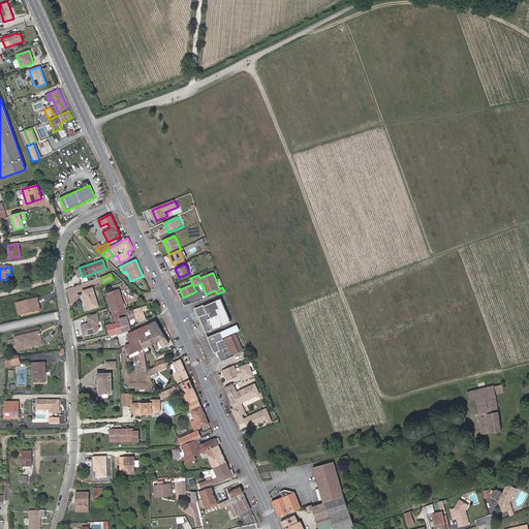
[(98,307),(92,288),(83,290),(88,310),(98,307)]
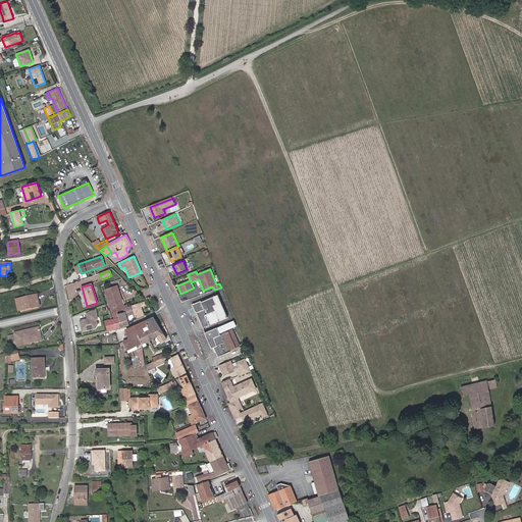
[(121,306),(119,300),(121,300),(117,285),(105,291),(114,317),(118,316),(116,312),(122,310),(122,309),(121,306)]
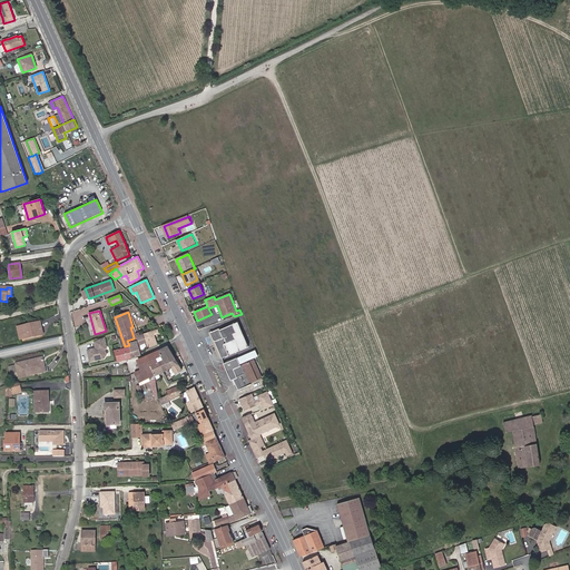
[(248,346),(238,322),(219,330),(218,328),(209,332),(213,340),(214,341),(222,359),(248,346)]
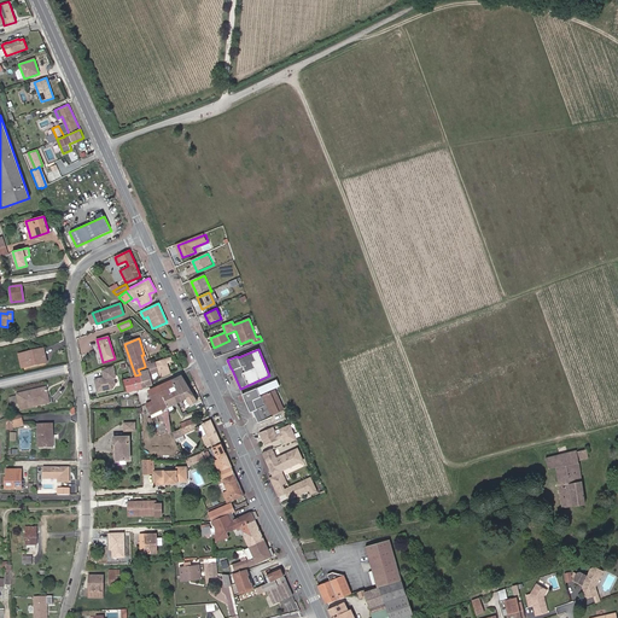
[(46,362),(44,350),(31,353),(31,355),(19,357),(22,368),(46,362)]
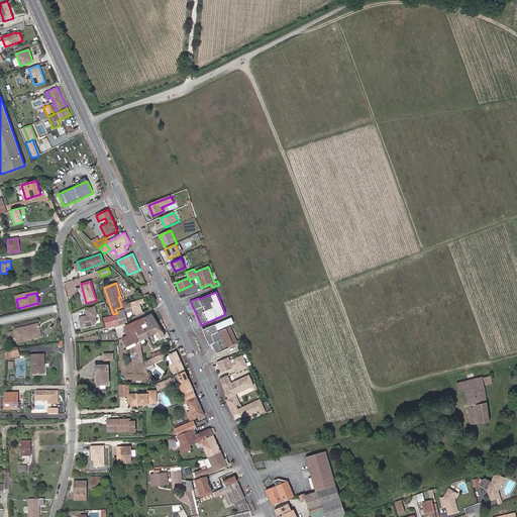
[(142,311),(139,304),(144,302),(142,299),(138,300),(129,303),(132,311),(133,315),(142,311)]
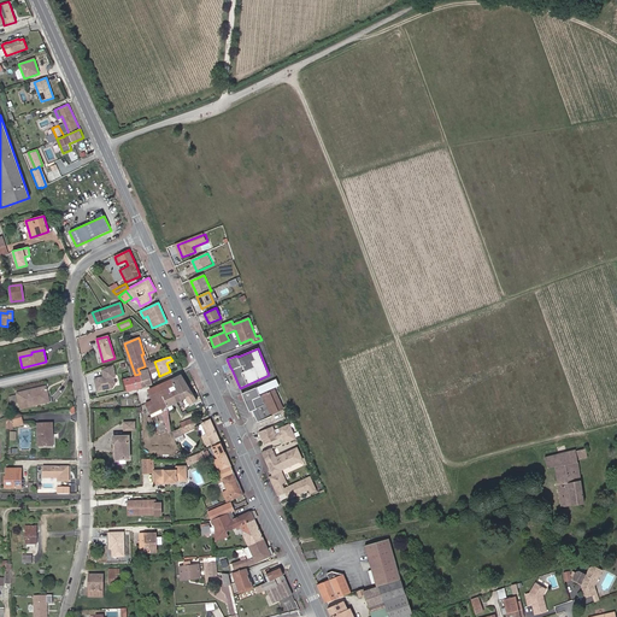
[(151,378),(150,375),(158,371),(154,362),(151,363),(146,364),(146,369),(139,370),(141,376),(139,376),(142,388),(153,385),(151,380),(151,378)]
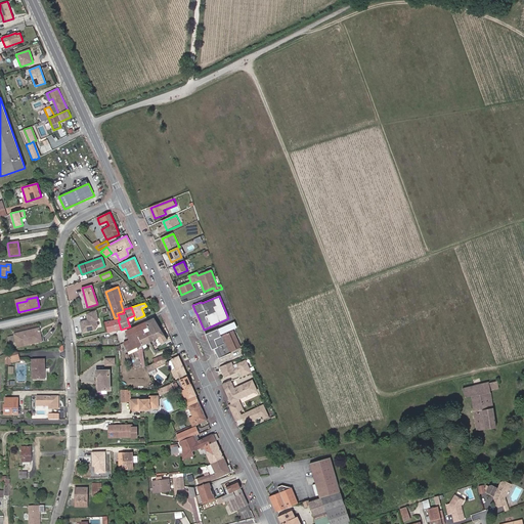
[(96,310),(87,313),(87,318),(89,317),(89,319),(88,320),(80,321),(82,332),(95,330),(97,325),(96,321),(98,319),(96,310)]
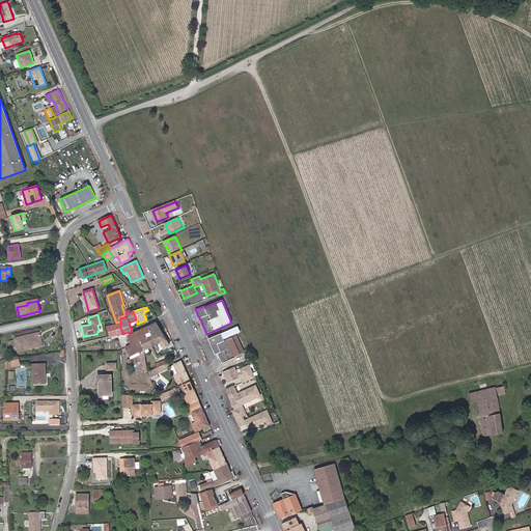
[(148,336),(161,330),(156,323),(148,327),(128,336),(131,344),(126,346),(129,353),(143,345),(142,339),(148,336)]
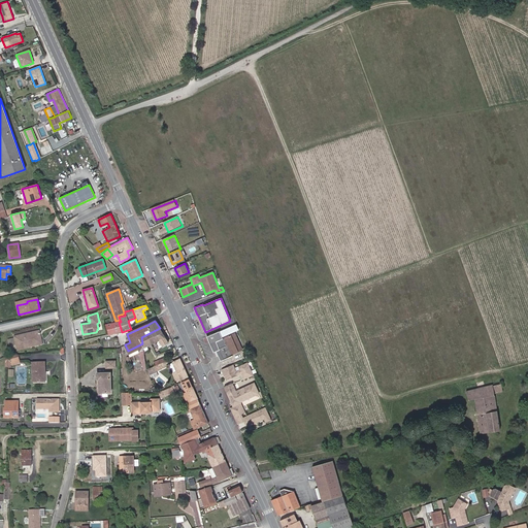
[(114,332),(114,333),(122,332),(119,322),(112,324),(105,325),(108,334),(114,332)]
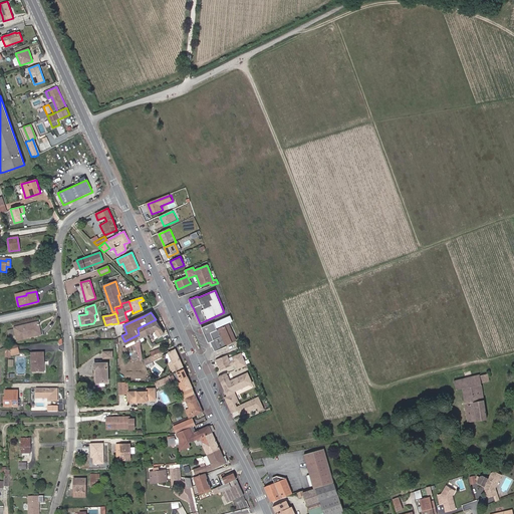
[(236,340),(228,324),(217,329),(216,327),(232,320),(230,316),(214,322),(201,327),(208,342),(210,341),(215,351),(226,346),(226,345),(236,340)]
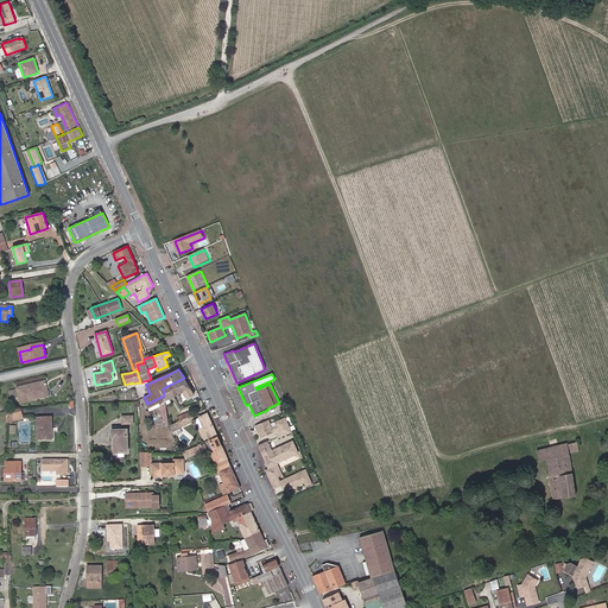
[(184,378),(170,385),(175,396),(183,392),(188,398),(194,394),(184,378)]
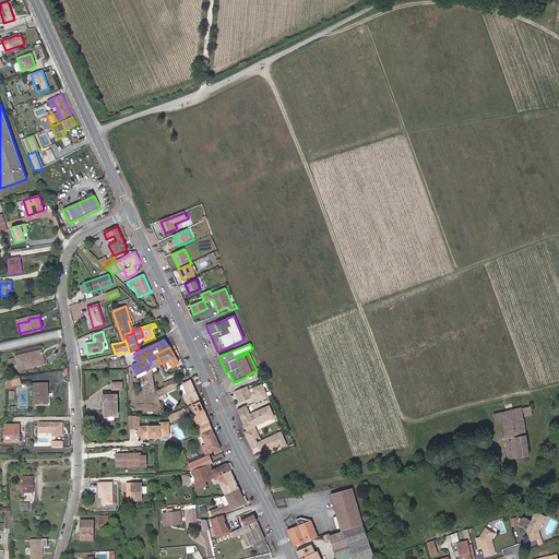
[(45,365),(42,352),(15,357),(19,370),(45,365)]
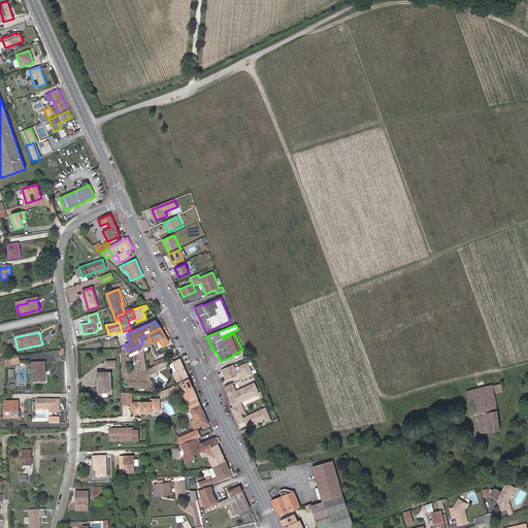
[(152,343),(147,334),(141,337),(142,343),(143,351),(147,349),(146,347),(152,343)]
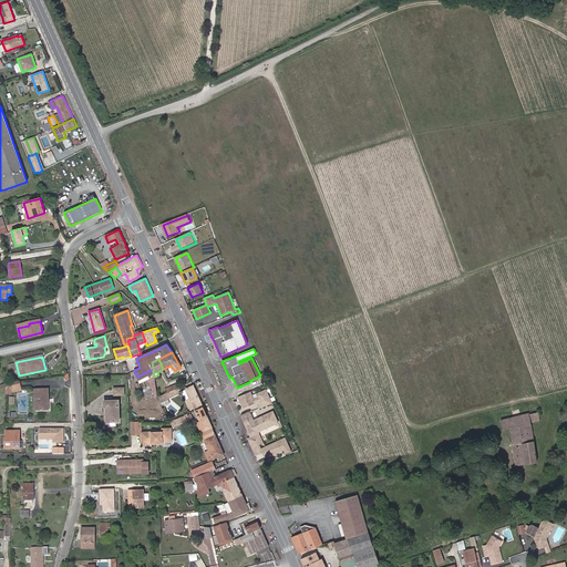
[(154,377),(153,369),(137,377),(140,382),(148,379),(151,387),(155,385),(154,377)]
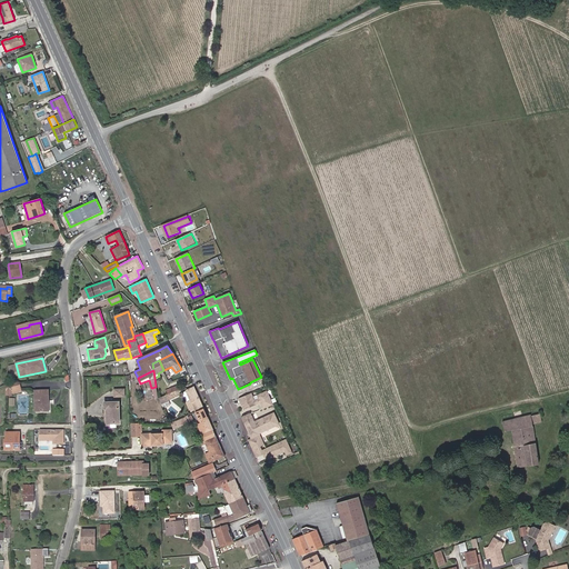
[(21,391),(19,382),(6,386),(6,396),(11,396),(12,393),(21,391)]
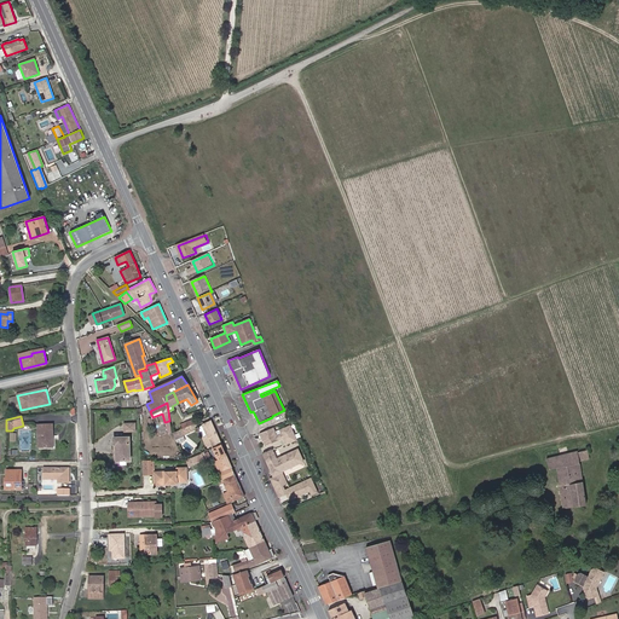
[(181,429),(195,423),(196,423),(194,420),(180,426),(181,429)]
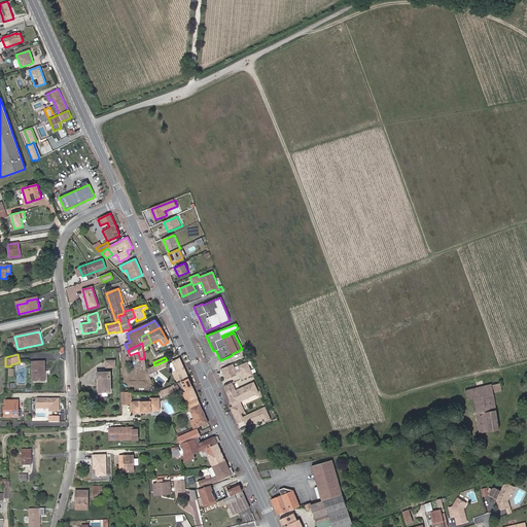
[(188,378),(179,358),(172,361),(172,362),(176,371),(173,373),(172,373),(176,381),(180,379),(181,381),(188,378)]
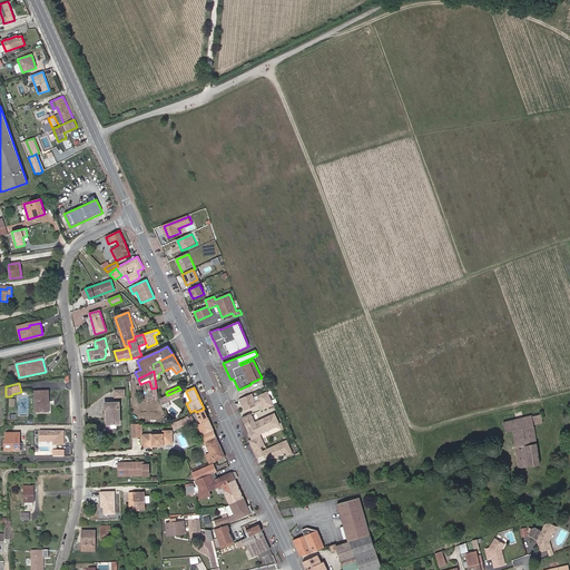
[(182,394),(179,390),(167,395),(166,395),(168,401),(182,394)]
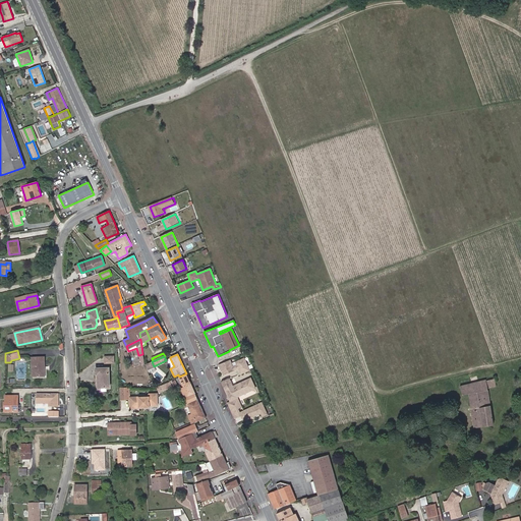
[(223,375),(238,368),(240,374),(249,370),(244,357),(235,361),(236,365),(233,366),(230,359),(219,364),(223,375)]
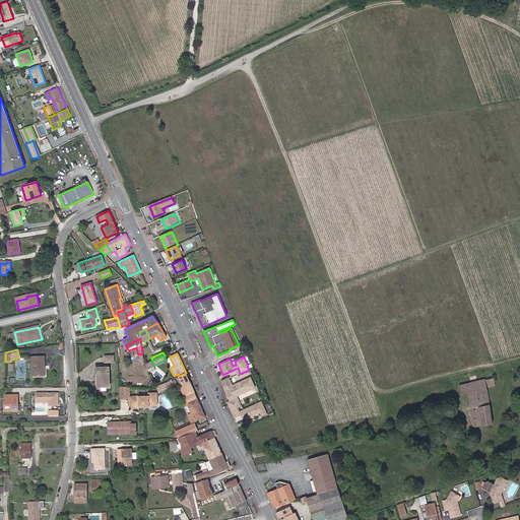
[(45,377),(44,358),(31,358),(33,377),(45,377)]
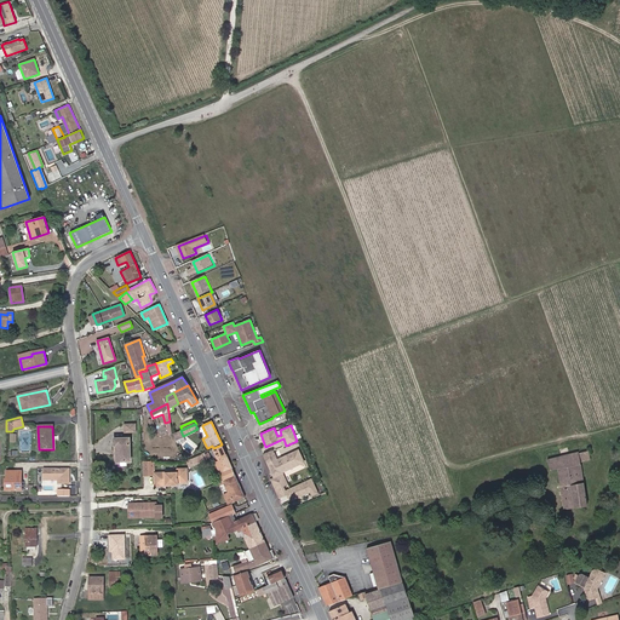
[(130,460),(130,438),(116,438),(114,438),(114,445),(116,445),(118,460),(130,460)]
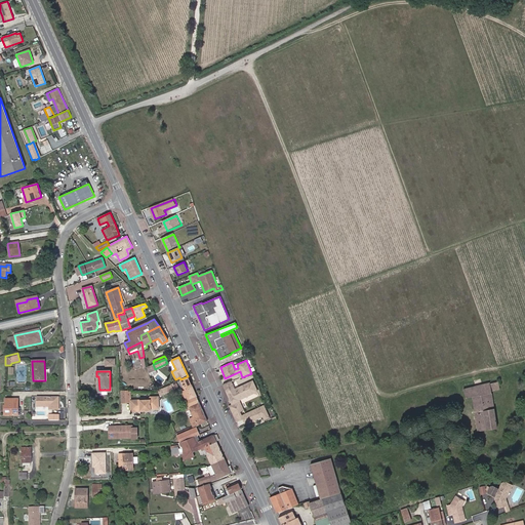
[(192,387),(188,376),(180,379),(185,391),(192,387)]
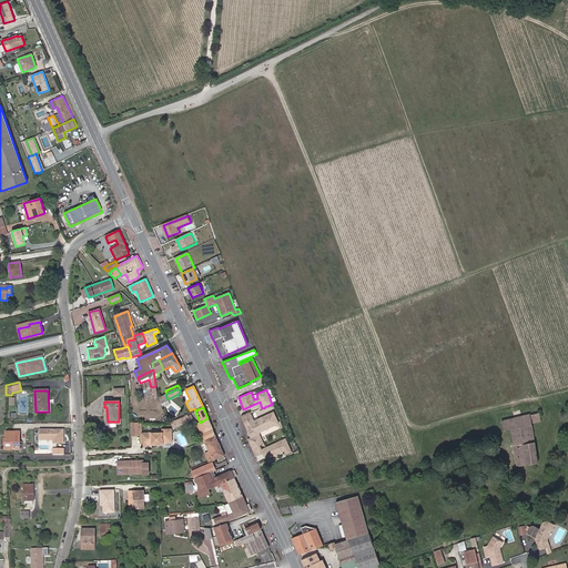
[(259,433),(279,424),(273,412),(254,421),(250,412),(241,416),(251,437),(247,438),(255,457),(262,454),(265,459),(284,452),(285,454),(292,452),(285,438),(262,449),(260,445),(264,444),(260,434),(259,433)]
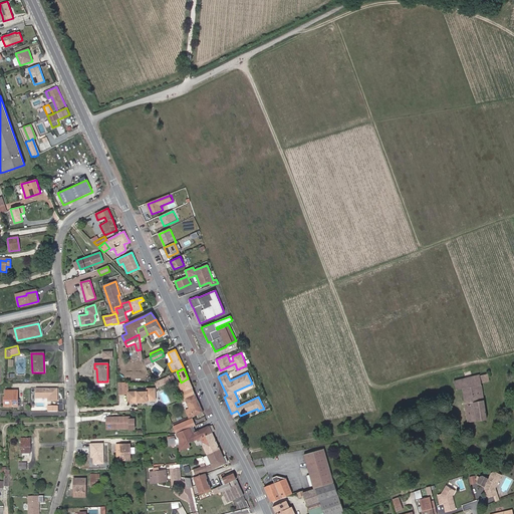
[(486,420),(481,382),(490,380),(488,373),(480,375),(479,374),(454,380),(456,390),(462,389),(468,423),(486,420)]
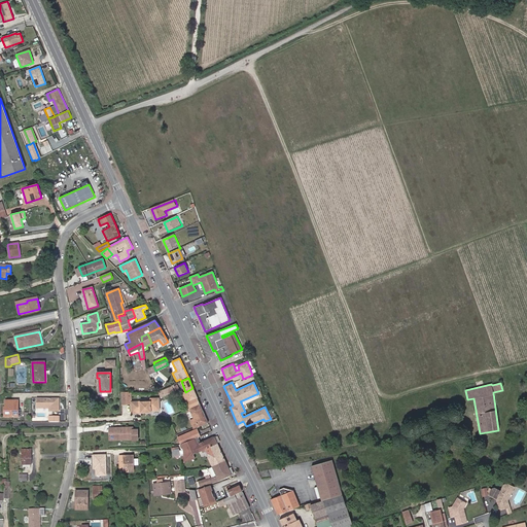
[(165,395),(174,391),(171,386),(163,390),(165,395)]
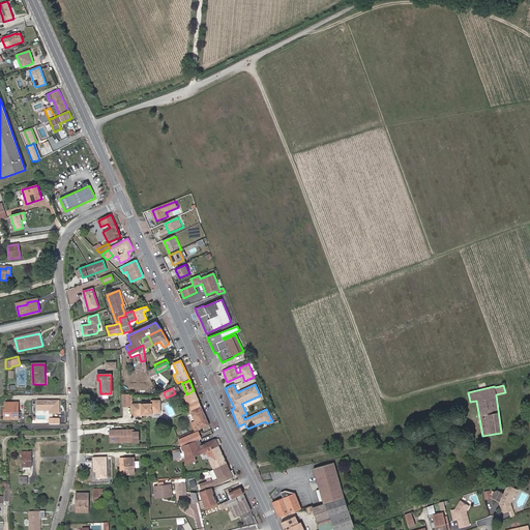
[(201,407),(194,390),(186,394),(184,395),(189,409),(186,410),(187,412),(190,411),(201,407)]
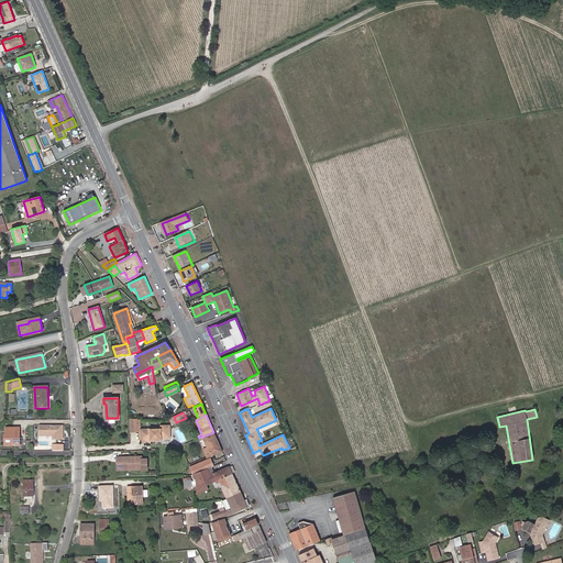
[(278,419),(264,426),(266,429),(279,423),(278,419)]
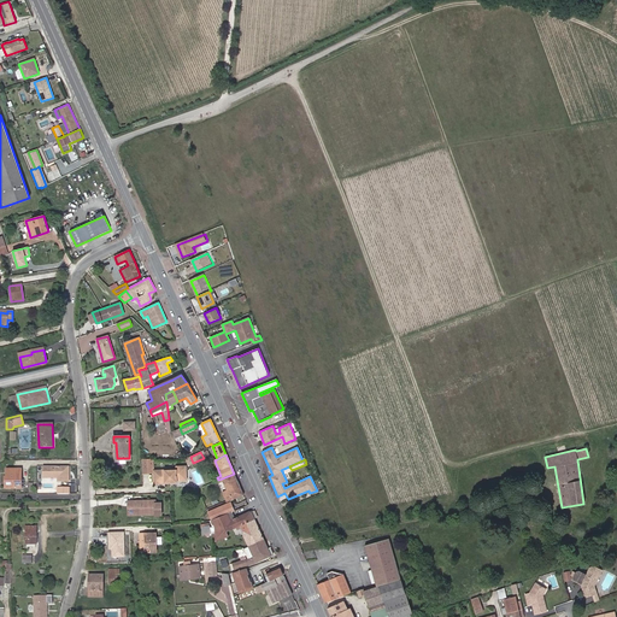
[(69,482),(69,466),(42,466),(43,477),(58,477),(60,477),(60,482),(69,482)]
